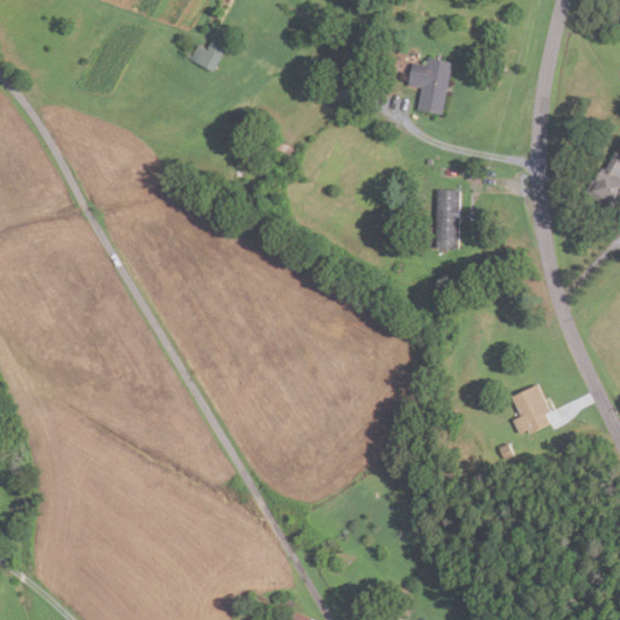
[(213,72),(188,59),(196,45),(206,50),(211,41),(224,50),(213,72)]
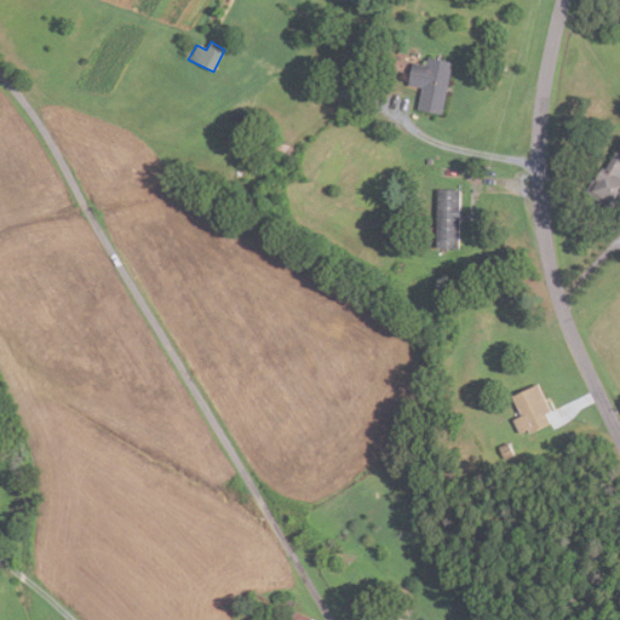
[(441,115),(417,110),(422,89),(408,85),(413,63),(425,65),(428,57),(452,62),(441,115)]
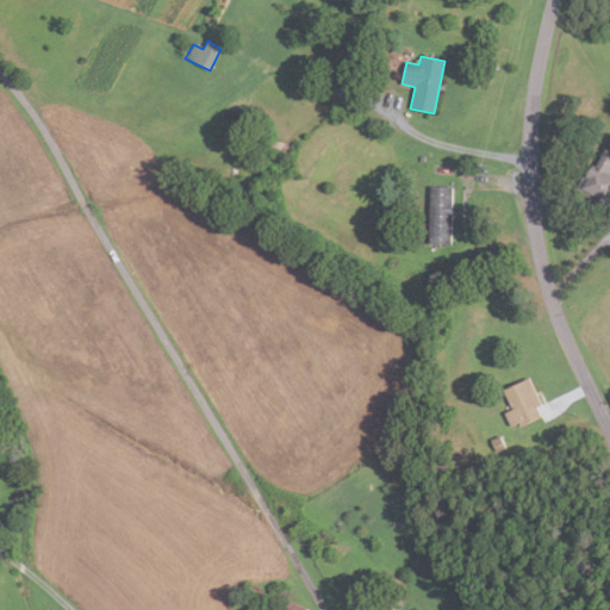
[(241,124),(224,118),(228,109),(244,114),(241,124)]
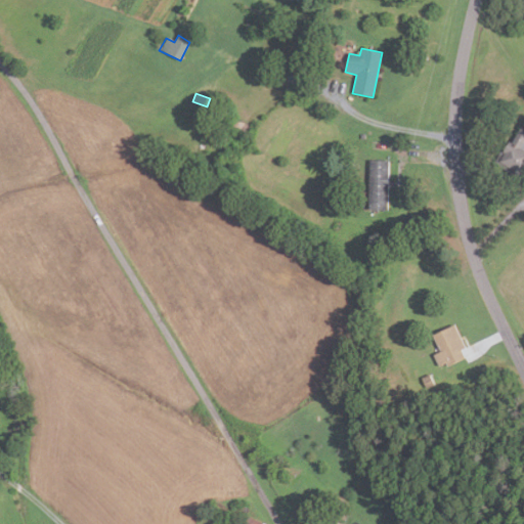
[(523,177),(522,181),(504,170),(505,169),(493,162),(504,145),(505,146),(509,140),(511,141),(521,125),(523,126),(523,177)]
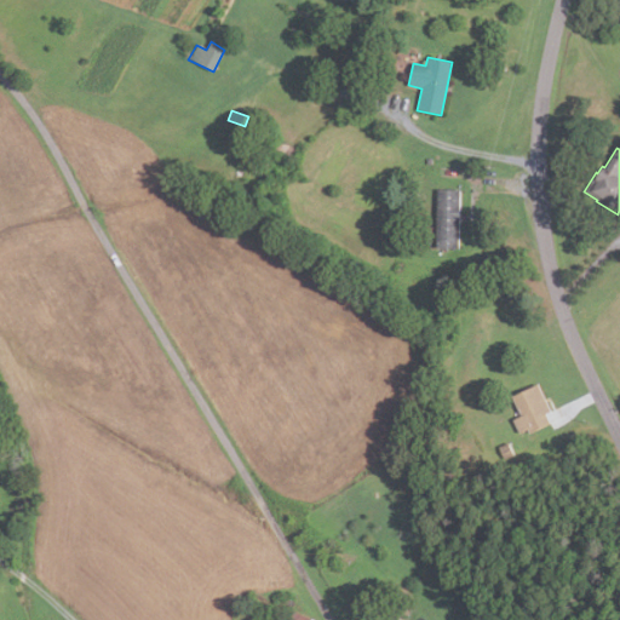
[(458,247),(436,247),(437,188),(460,189),(458,247)]
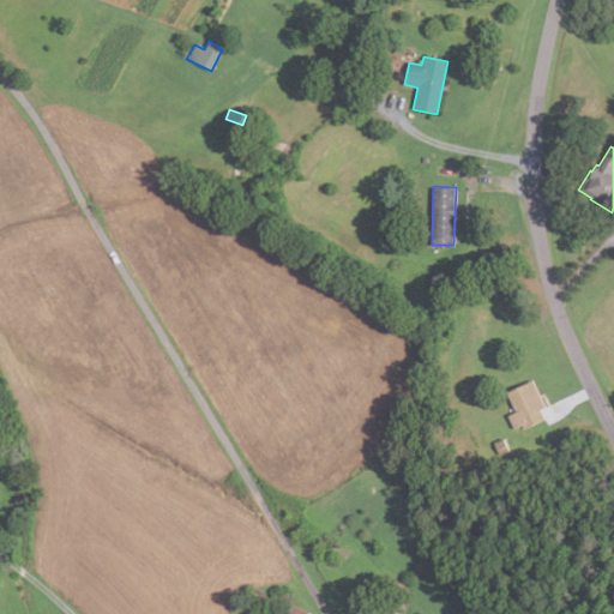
[(399,236),(389,235),(390,220),(401,221),(399,236)]
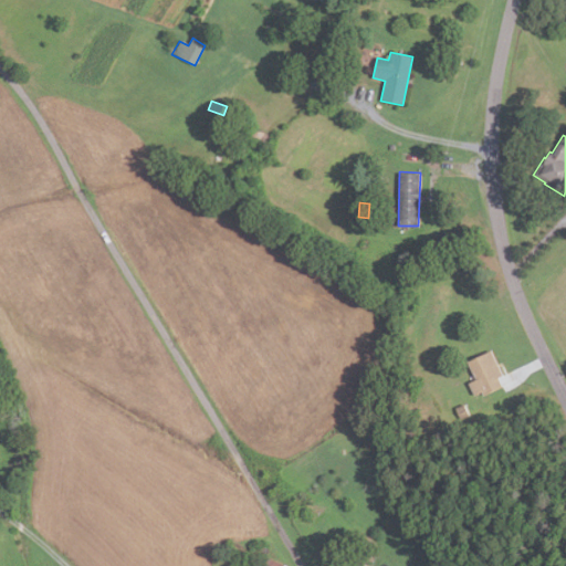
[(474,395),(468,381),(474,379),(467,362),(491,349),(503,375),(499,377),(502,385),(484,394),(482,390),(474,395)]
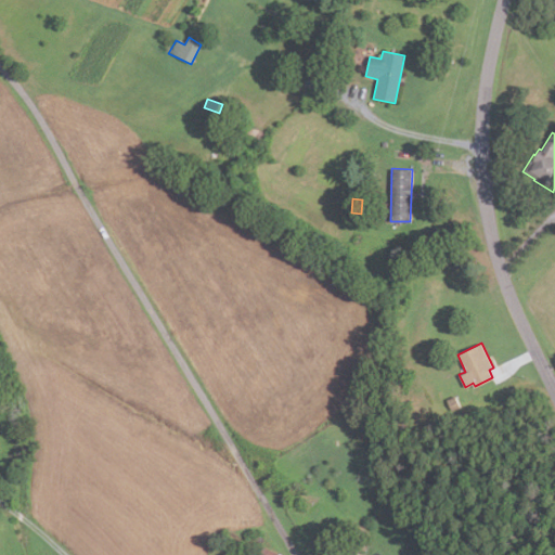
[(451,410),(446,399),(454,396),(459,407),(451,410)]
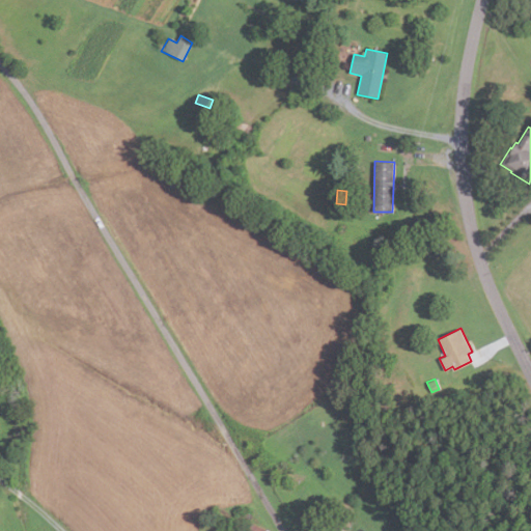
[(343,525),(334,521),(341,505),(351,509),(343,525)]
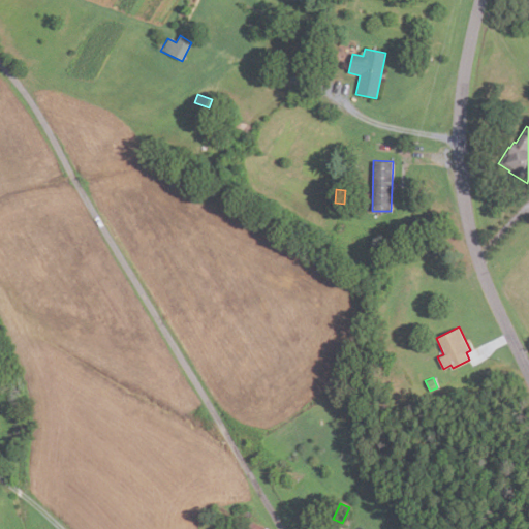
All buildings are outlined.
